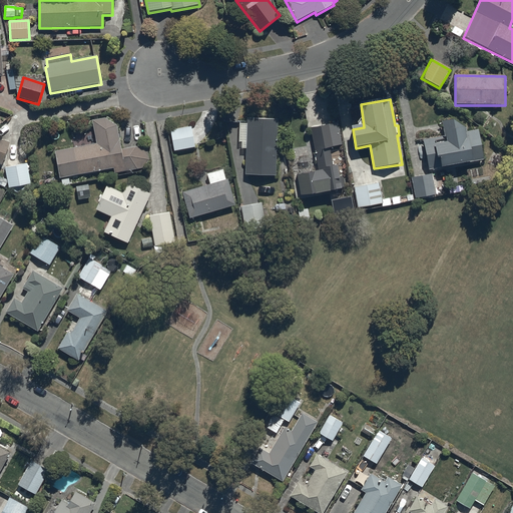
[(96,145),(55,152),(59,179),(114,169),(114,173),(143,169),(148,160),(146,147),(121,150),(117,126),(105,119),(92,121),(96,145)]
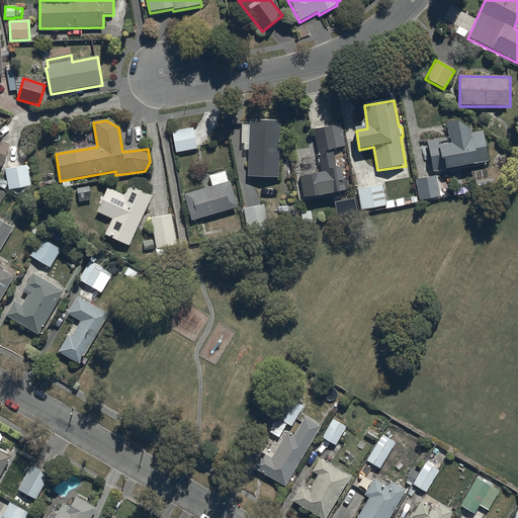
[(250,120),(250,125),(242,125),(241,145),(244,145),(244,152),(249,152),(248,177),(278,178),(280,122),(250,120)]
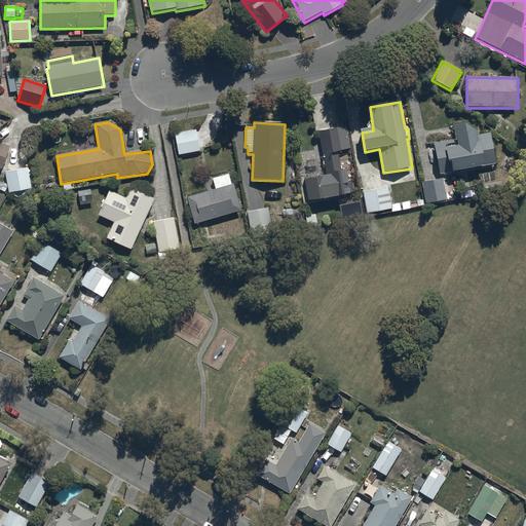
[(434,144),(440,175),(496,164),(490,133),(478,135),(477,132),(463,123),(453,124),(455,141),(434,144)]
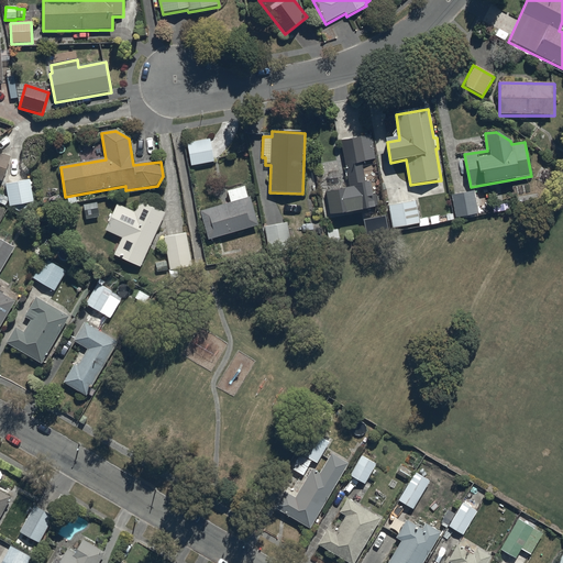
[(372,136),(341,141),(349,188),(326,192),(330,217),(378,209),(376,191),(373,191),(371,184),(364,185),(361,165),(376,163),(372,136)]
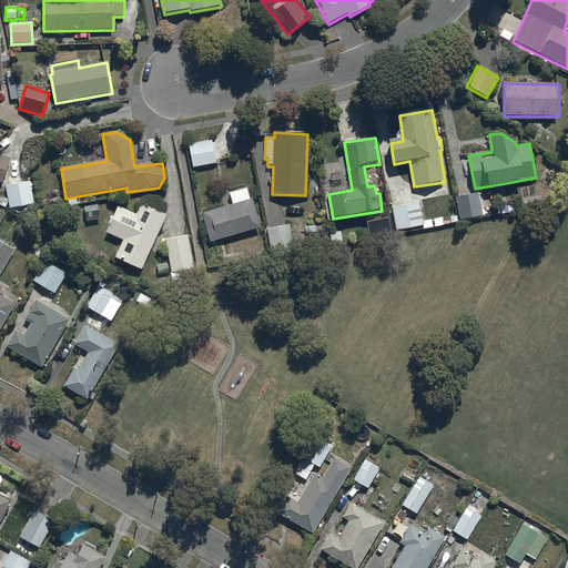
[(212,141),(189,145),(192,169),(215,165),(212,141)]
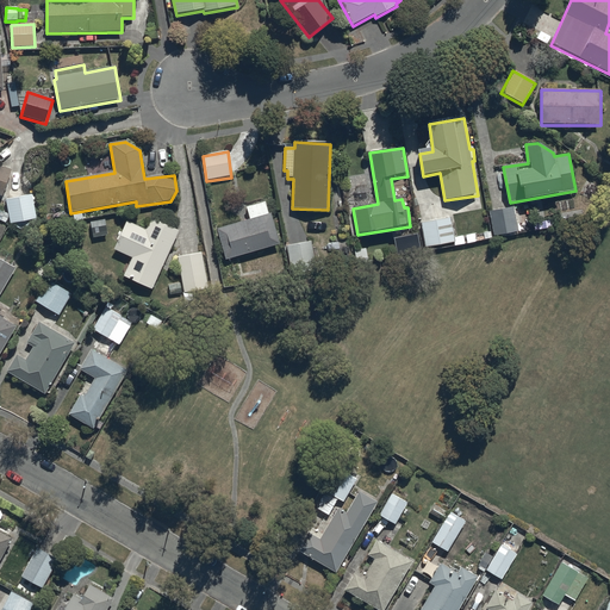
[(0,195),(1,197),(11,172),(0,167),(0,195)]
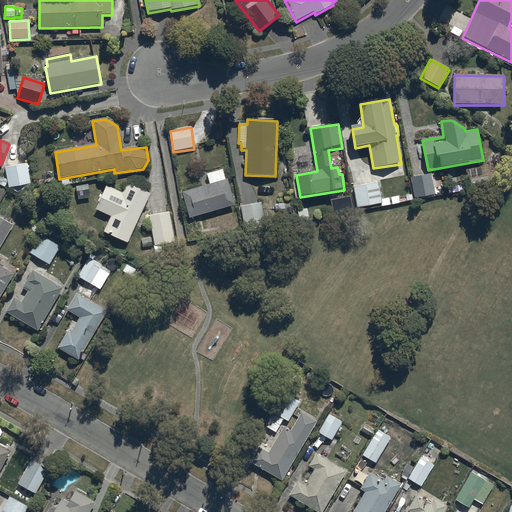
[(5,168),(8,189),(30,185),(26,163),(5,168)]
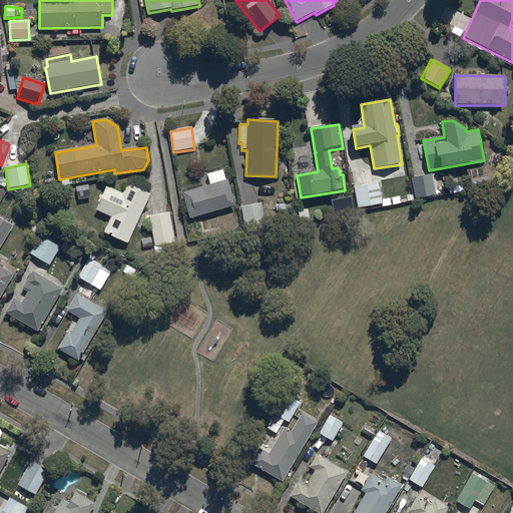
[(209,185),(182,192),(189,219),(235,207),(228,179),(225,180),(222,169),(206,173),(209,185)]
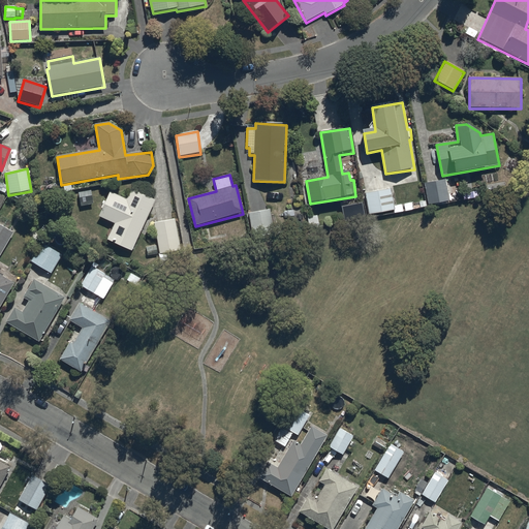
[(446,180),(424,185),(428,207),(450,203),(446,180)]
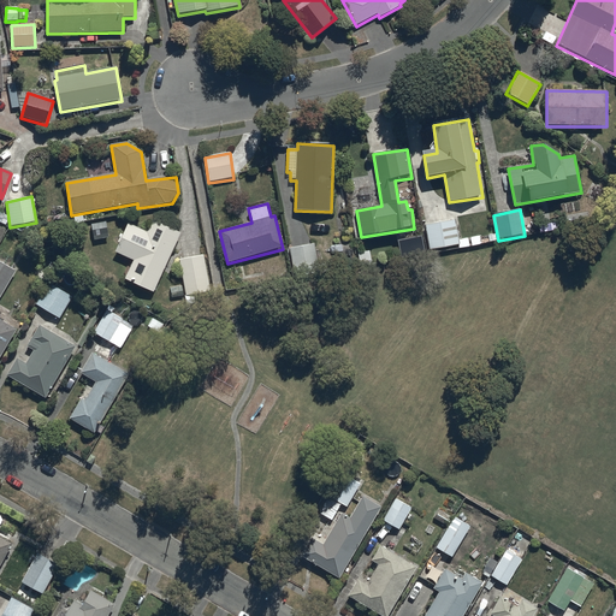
[(455,219),(426,224),(430,250),(458,247),(455,219)]
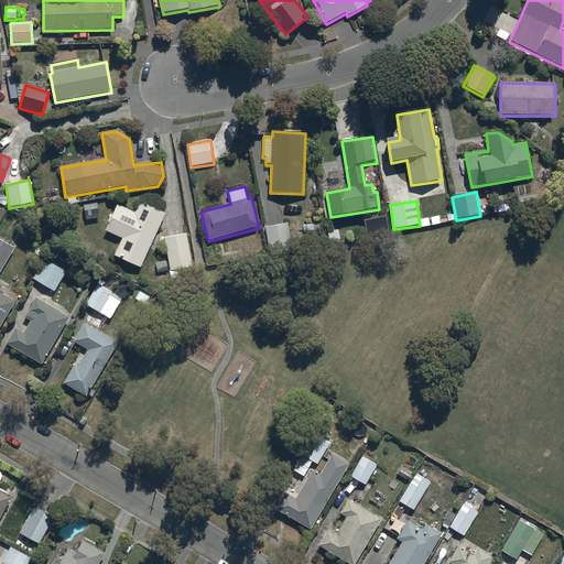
[(114,257),(141,269),(165,215),(139,203),(134,213),(118,205),(114,216),(111,215),(108,224),(109,224),(105,232),(121,239),(114,257)]
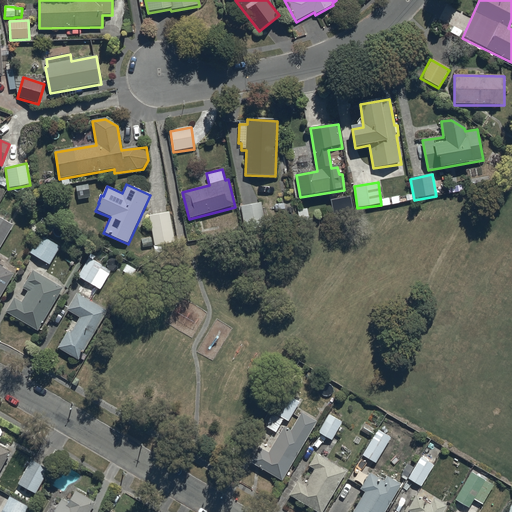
[(261,203),(240,206),(245,235),(266,231),(261,203)]
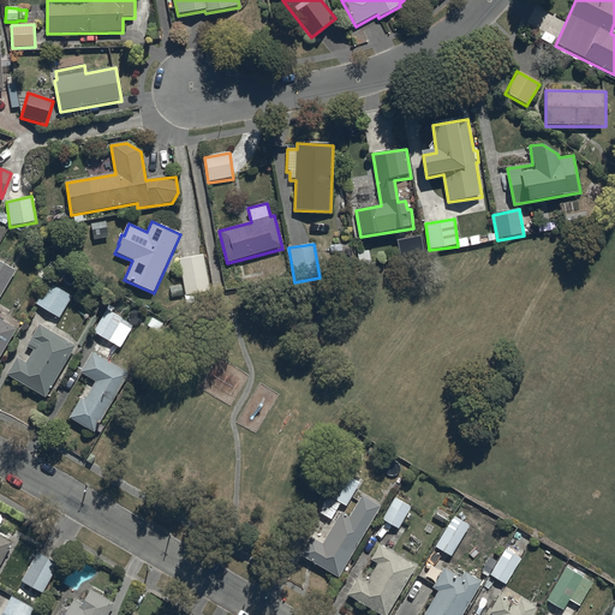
[(212,300),(203,255),(178,260),(187,305),(212,300)]
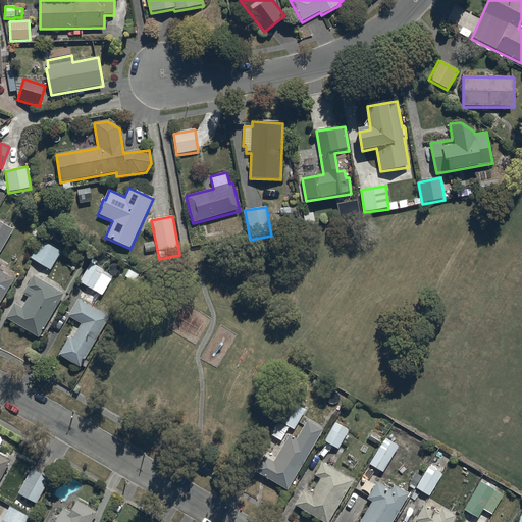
[(0,221),(0,253),(13,230),(0,221)]
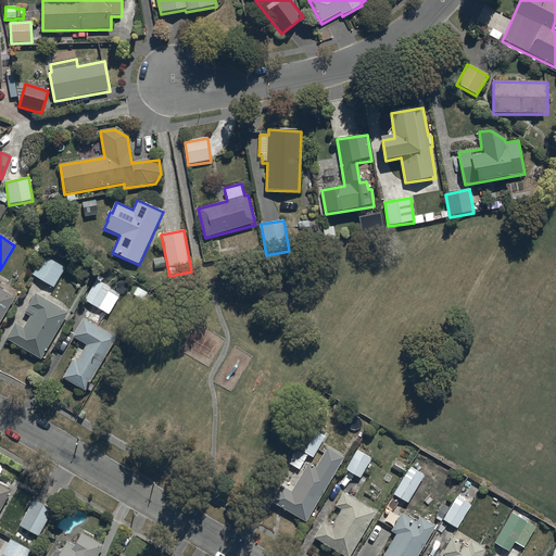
[(30,250),(42,257),(50,244),(38,237),(30,250)]
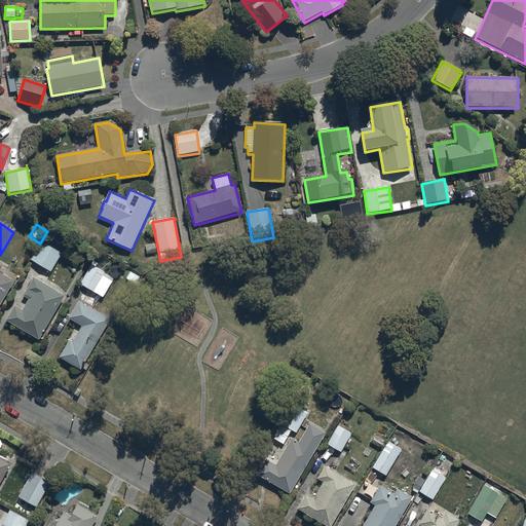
[(62,255),(42,242),(31,260),(51,272),(62,255)]
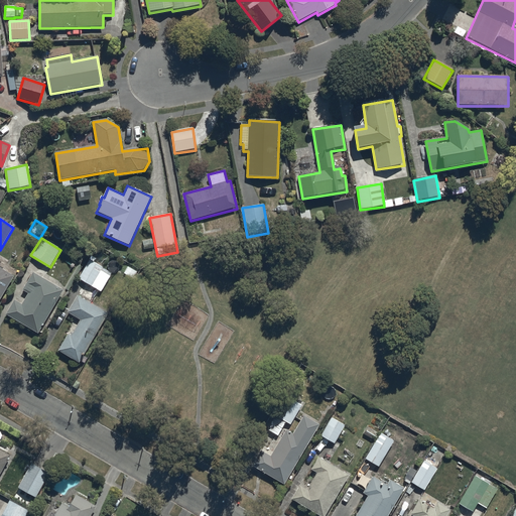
[(79,279),(101,292),(112,274),(90,260),(79,279)]
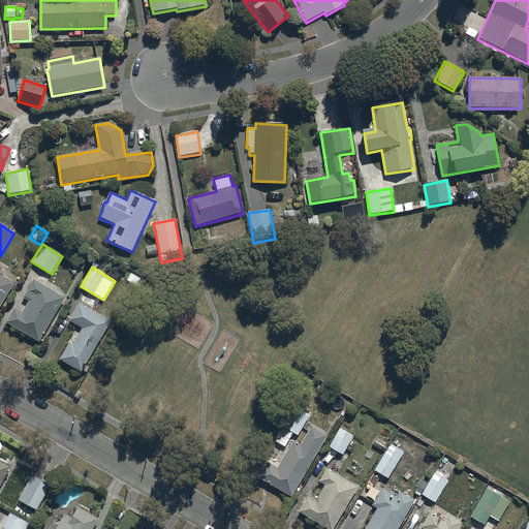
[(0,308),(14,284),(0,275),(0,308)]
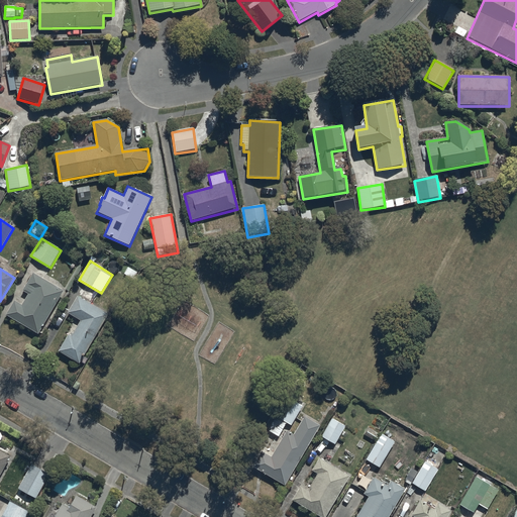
[(38,335),(64,292),(32,275),(22,292),(28,296),(22,307),(14,302),(5,317),(38,335)]
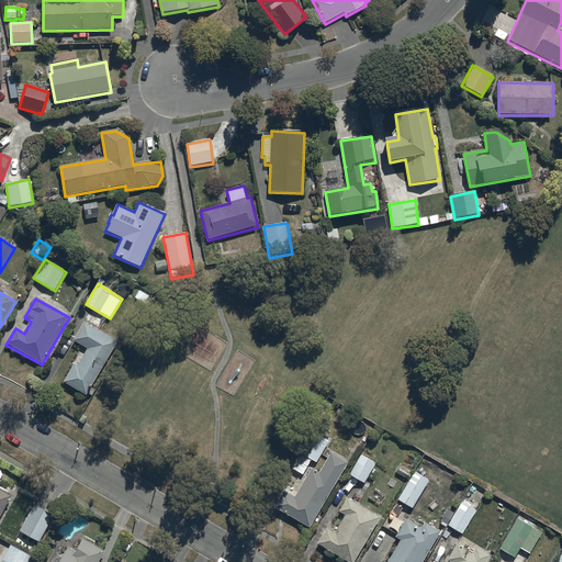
[(117,344),(83,323),(72,341),(88,350),(77,367),(75,364),(64,383),(86,396),(117,344)]
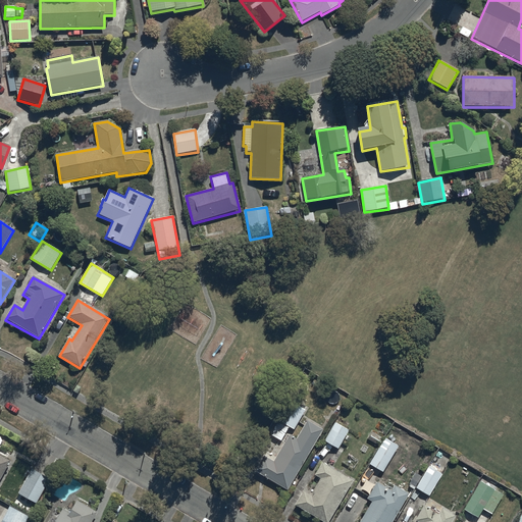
[(294,430),(305,411),(286,400),(267,434),(281,442),(290,428),(294,430)]
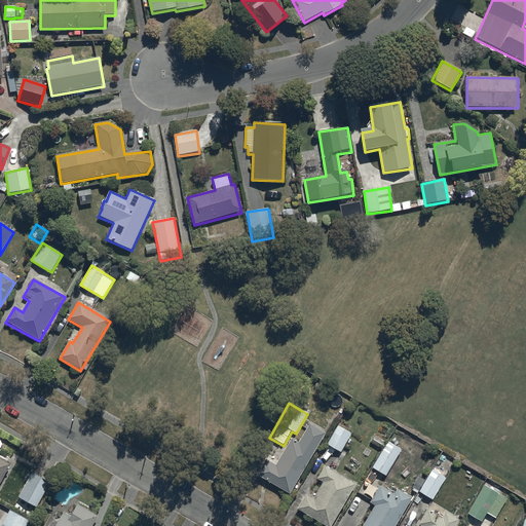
[(325,434),(309,424),(298,444),(291,440),(276,464),(267,459),(257,476),(290,494),(325,434)]
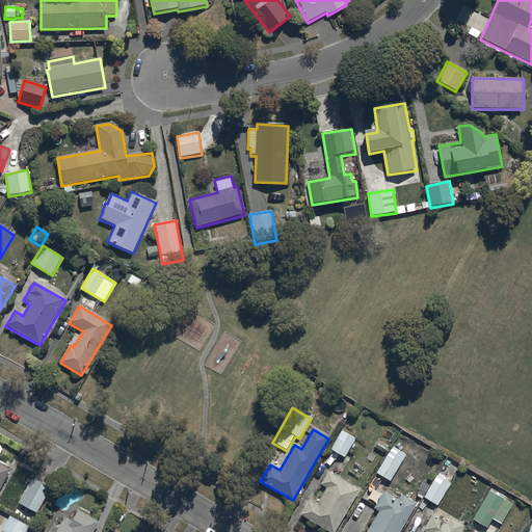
[(355,440),(342,432),(330,450),(345,458),(355,440)]
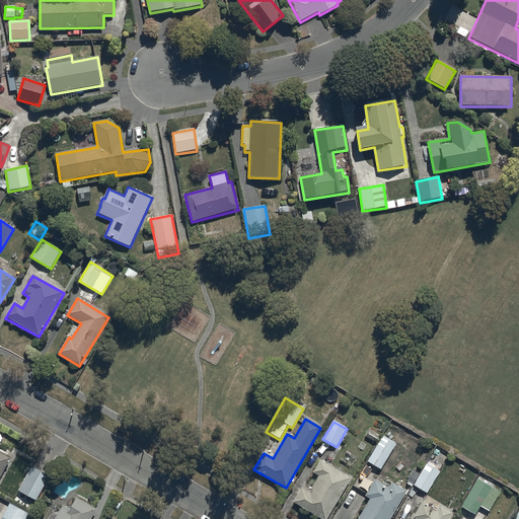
[(396,445),(382,436),(367,462),(381,470),(396,445)]
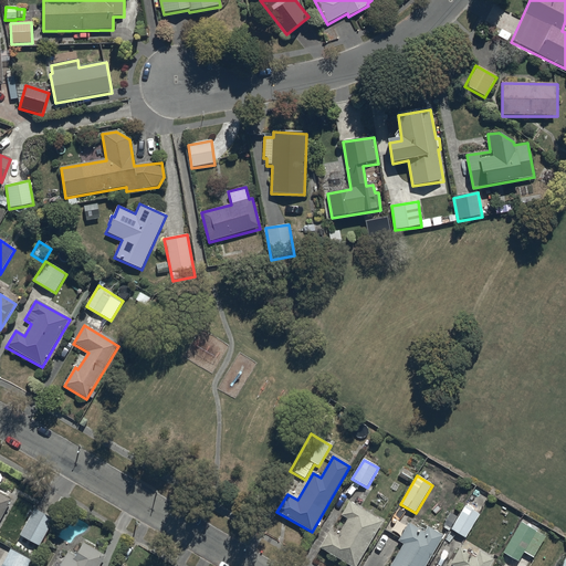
[(0,517),(11,498),(0,492),(0,517)]
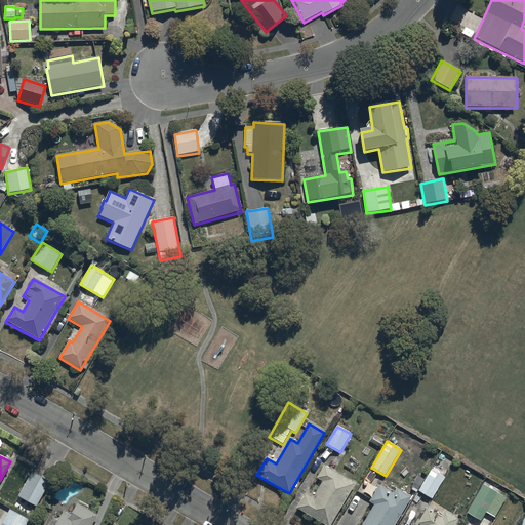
[(323,524),(331,524),(355,484),(324,466),(317,479),(322,482),(313,498),(306,494),(296,510),(323,524)]
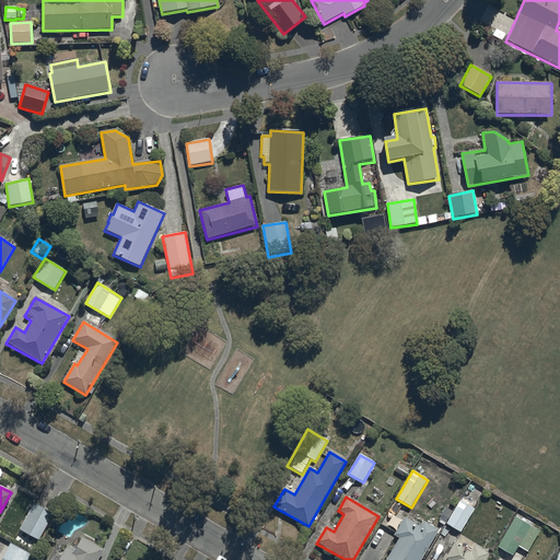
[(474,510),(459,501),(446,524),(459,533),(474,510)]
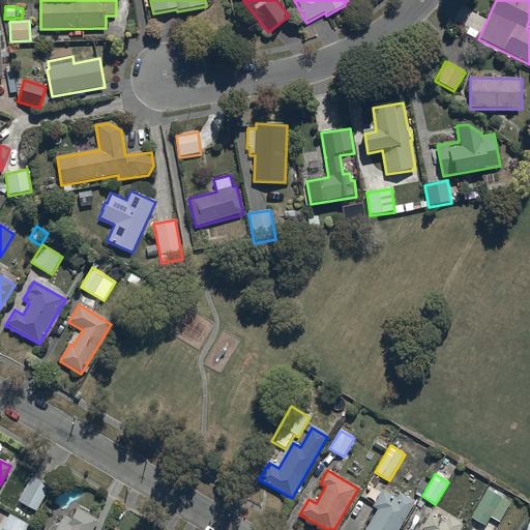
[(51,489),(32,477),(19,502),(38,512),(51,489)]
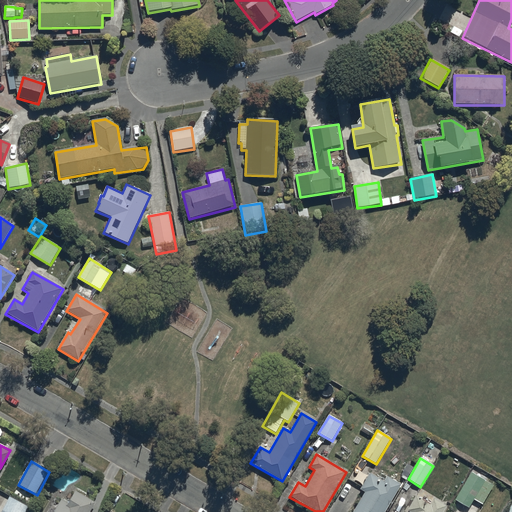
[(385,511),(401,485),(387,477),(384,482),(370,473),(360,490),(365,493),(353,511),(385,511)]
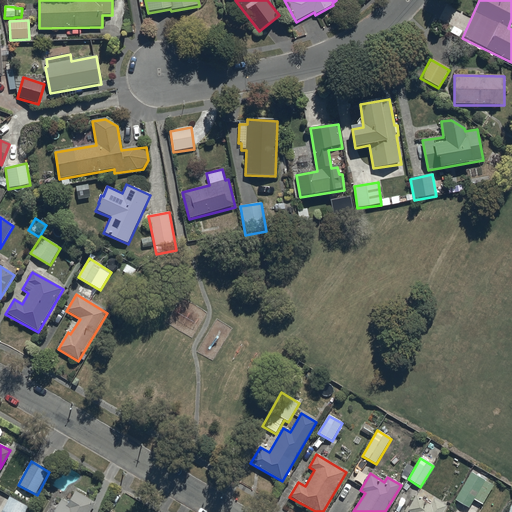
[(469,508),(474,500),(483,505),(493,486),(471,473),(456,500),(469,508)]
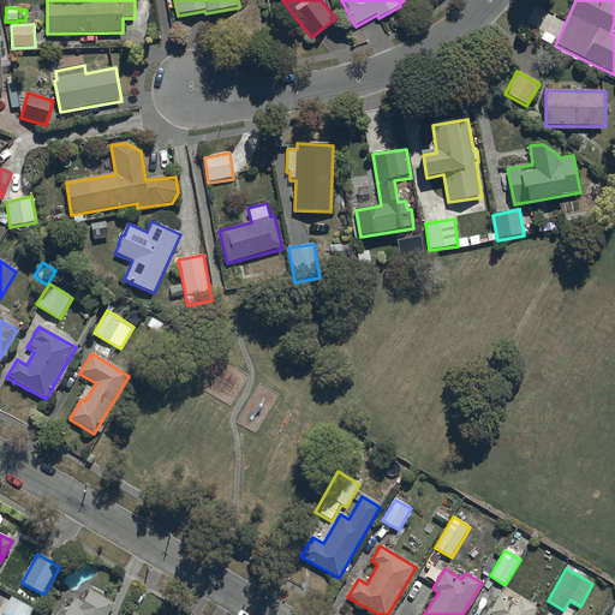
[(82,604),(75,601),(65,614),(108,614),(115,604),(90,590),(82,604)]
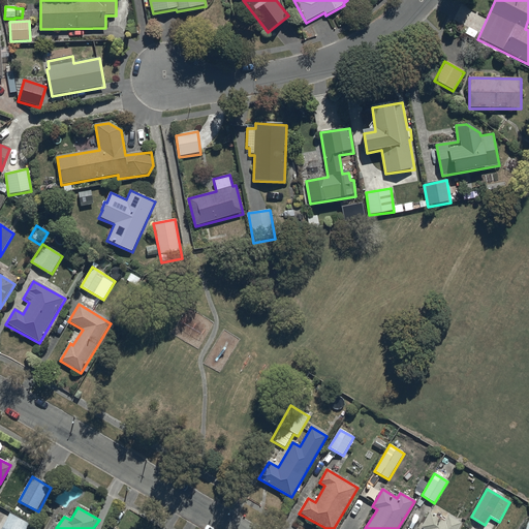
[(458,528),(461,524),(447,517),(444,521),(430,512),(423,526),(421,524),(417,528),(458,528)]
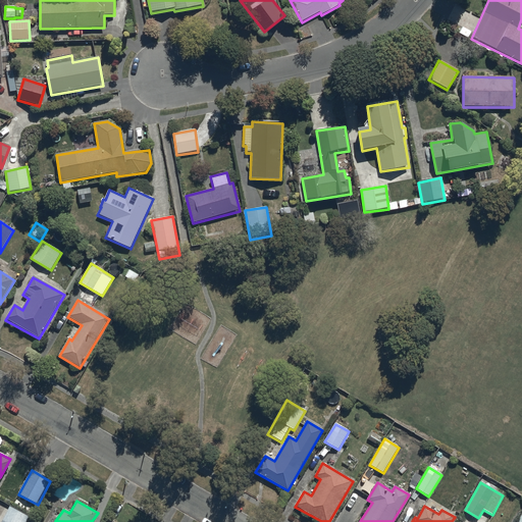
[(10,507),(1,521),(27,521),(30,518),(10,507)]
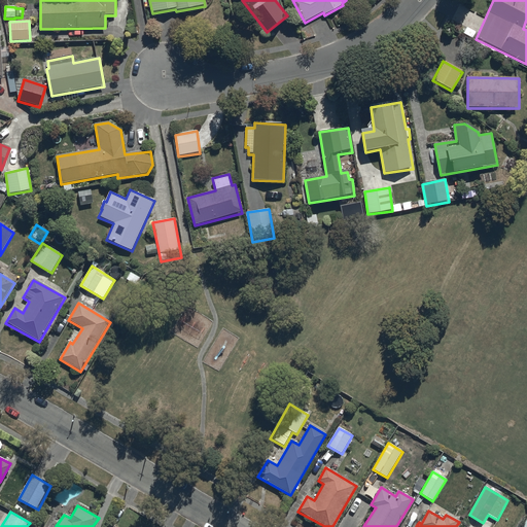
All buildings are outlined.
